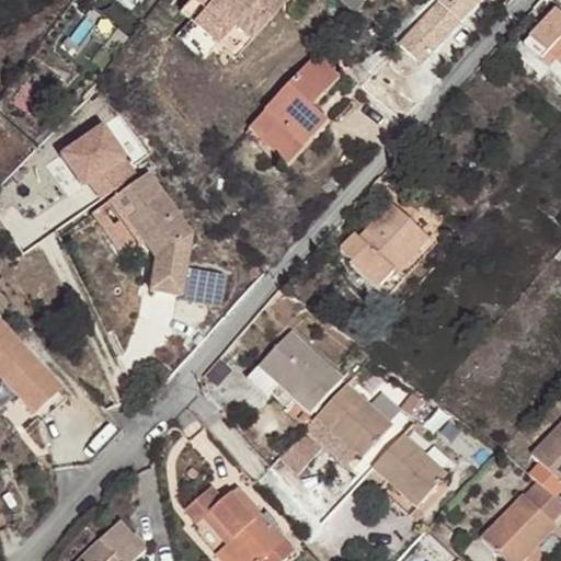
[(240,15),(256,31),(285,0),(207,0),(208,1),(233,23),(240,15)]
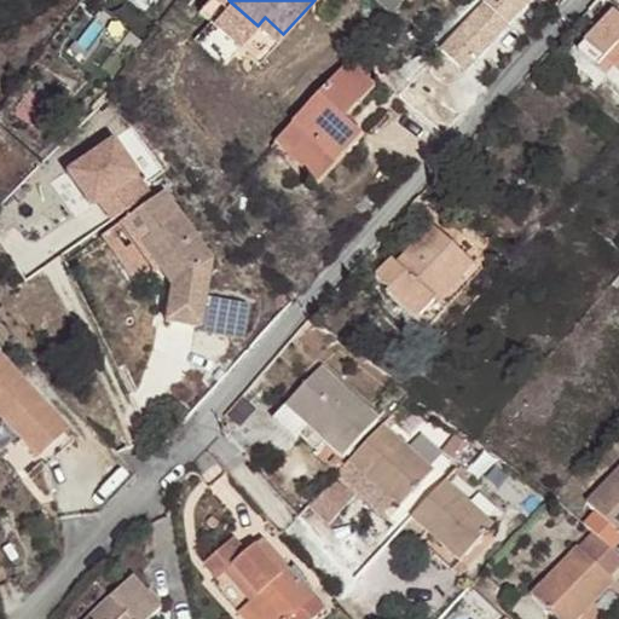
[(359,0),(358,1),(381,22),(400,0),(359,0)]
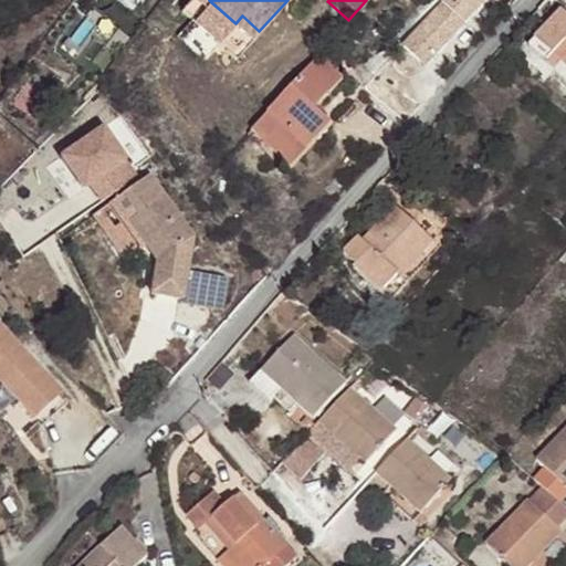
[(563,0),(544,0),(537,8),(548,18),(564,0),(563,0)]
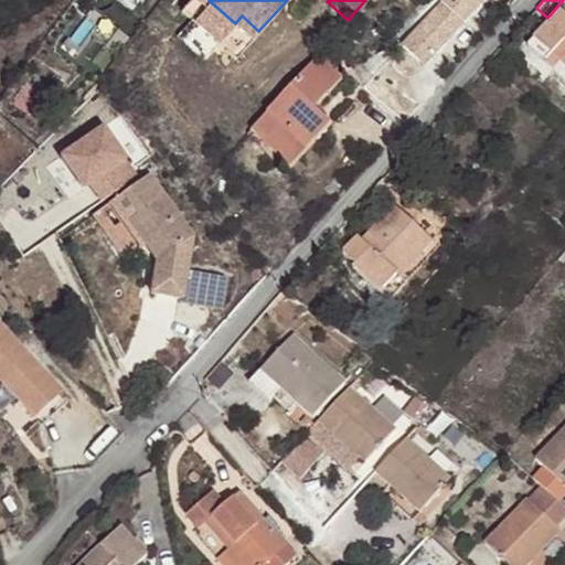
[(235,23),(210,1),(200,11),(225,34),(235,23)]
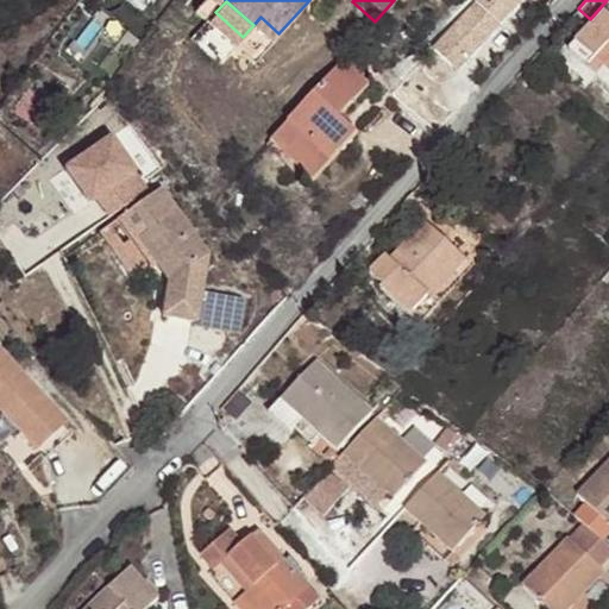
[(598,74),(608,83),(608,14),(598,27),(594,23),(588,31),(595,37),(601,29),(608,35),(608,42),(595,58),(604,67),(598,74)]
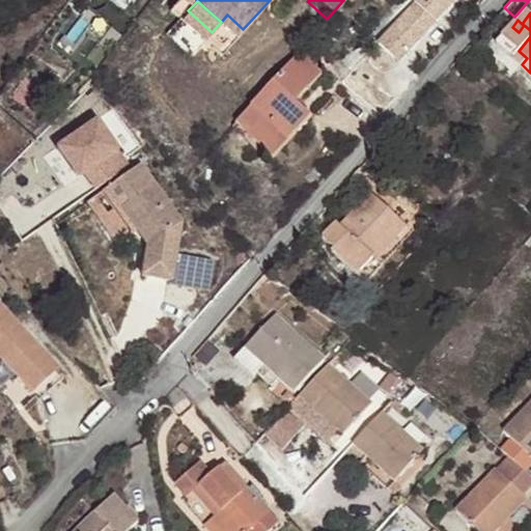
[(290,60),(230,127),(244,138),(240,143),(264,165),(302,123),(285,108),(311,79),(290,60)]
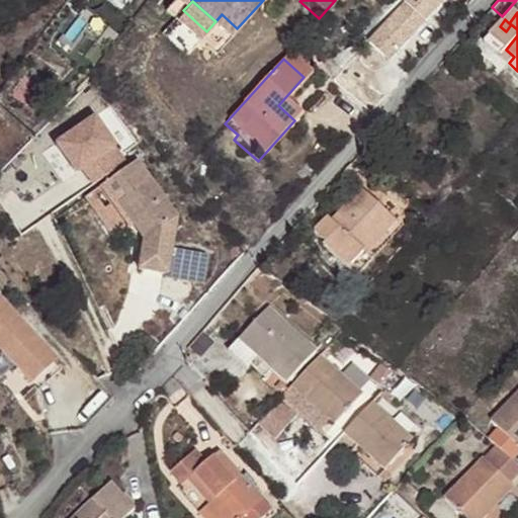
[(56,137),(85,186),(126,162),(97,112),(56,137)]
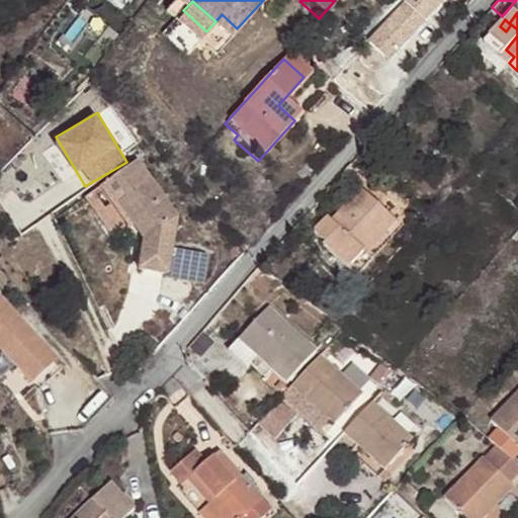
[(136,160),(109,178),(138,219),(132,223),(143,238),(137,268),(166,273),(170,250),(176,217),(136,160)]
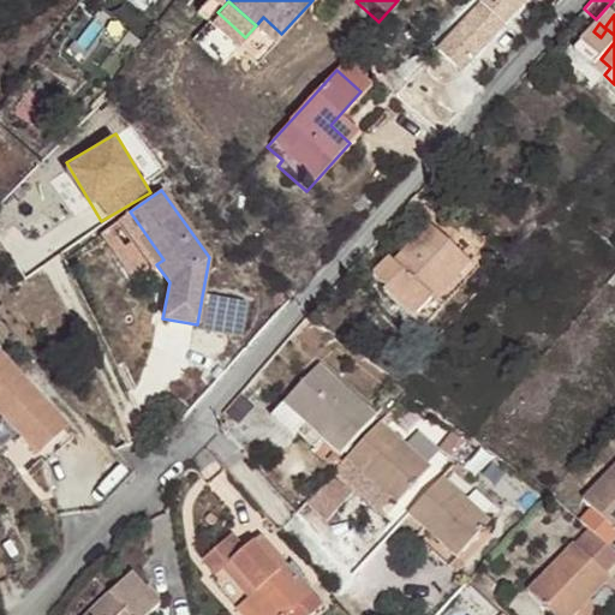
[(163,260),(130,212),(123,216),(156,264),(163,260)]
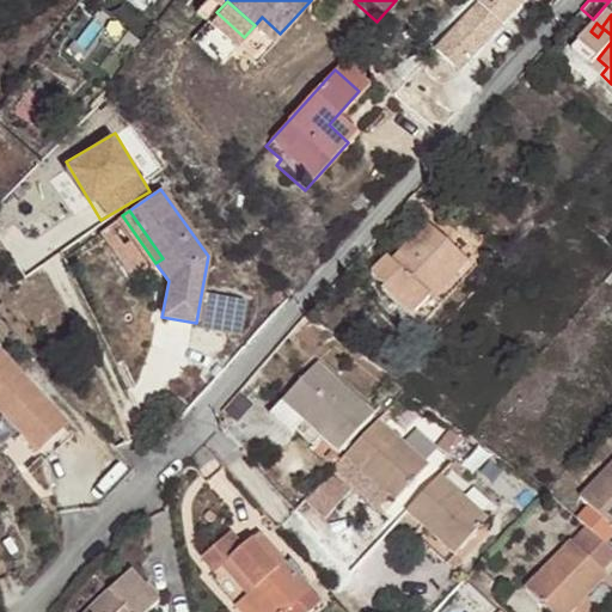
[(456,273),(470,256),(429,218),(396,256),(391,251),(373,270),(385,281),(381,285),(414,312),(451,269),(456,273)]
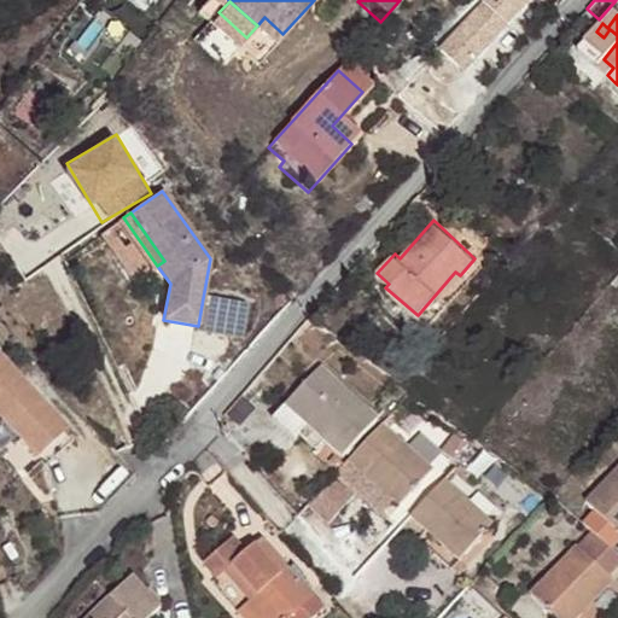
[(245,307),(203,298),(198,326),(240,332),(245,307)]
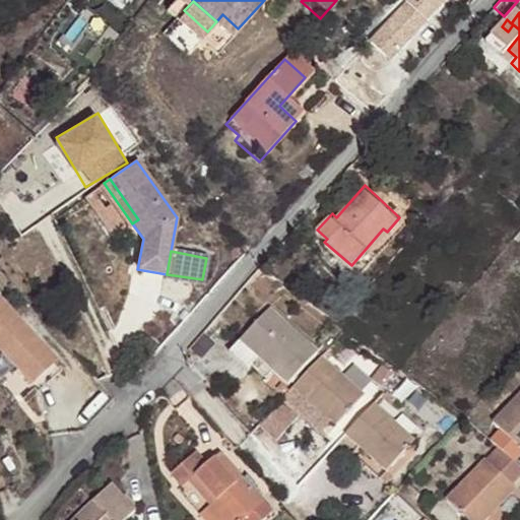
[(0,350),(29,384),(53,364),(0,304),(0,350)]
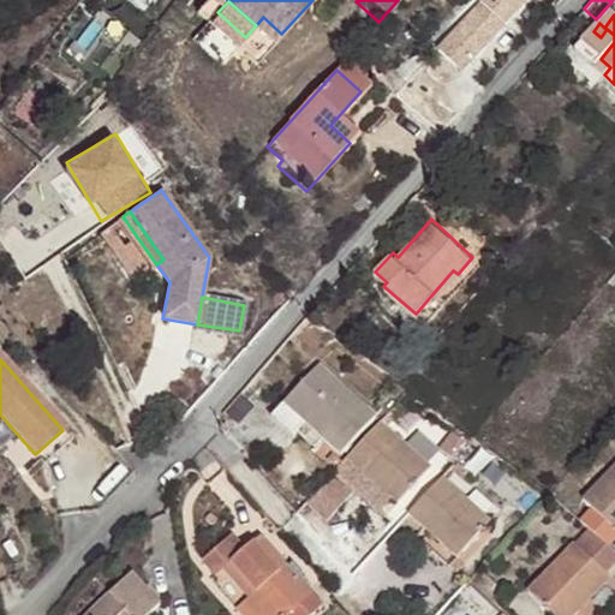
[(340,455),(375,417),(317,364),(269,415),(286,431),(299,418),(340,455)]
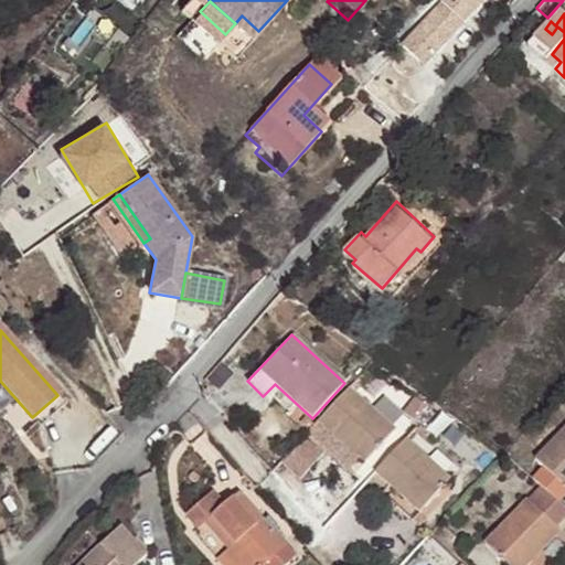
[(351,387),(318,422),(338,439),(364,465),(396,430),(351,387)]
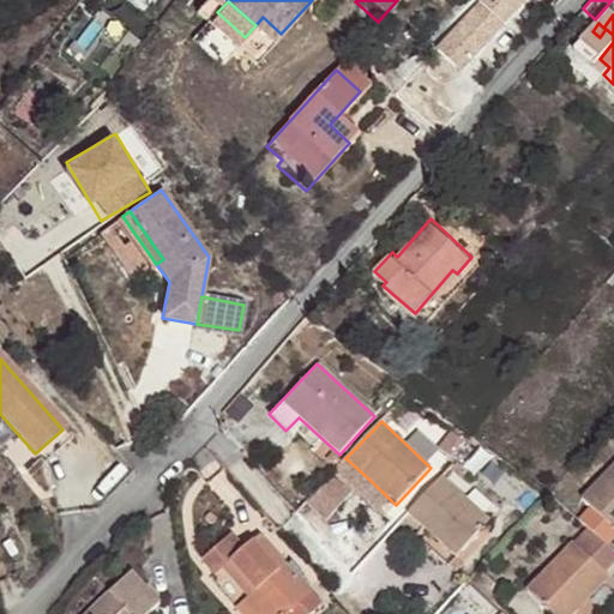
[(70,438),(62,429),(35,453),(42,463),(70,438)]
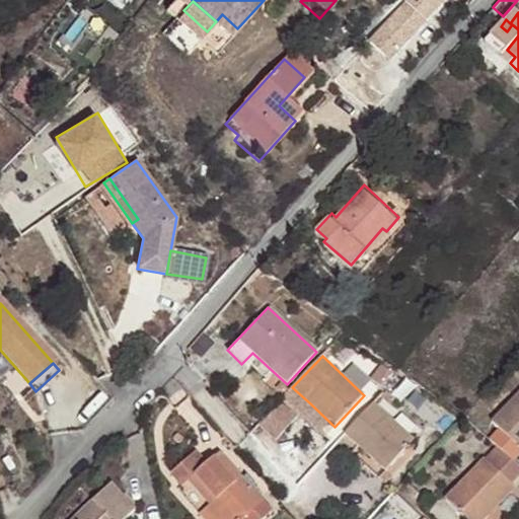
[(310,403),(292,387),(280,400),(298,417),(310,403)]
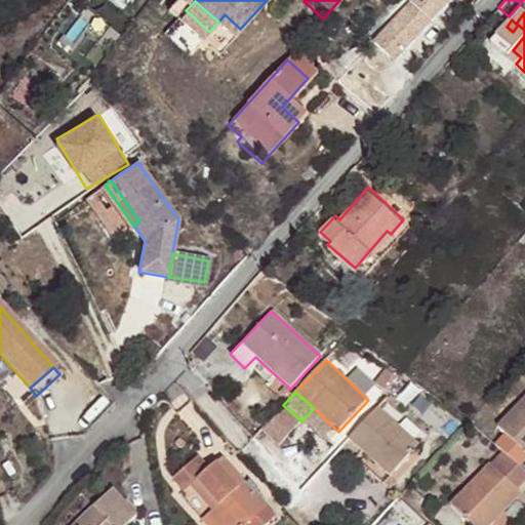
[(524,458),(524,393),(488,436),(499,445),(522,462),(524,458)]
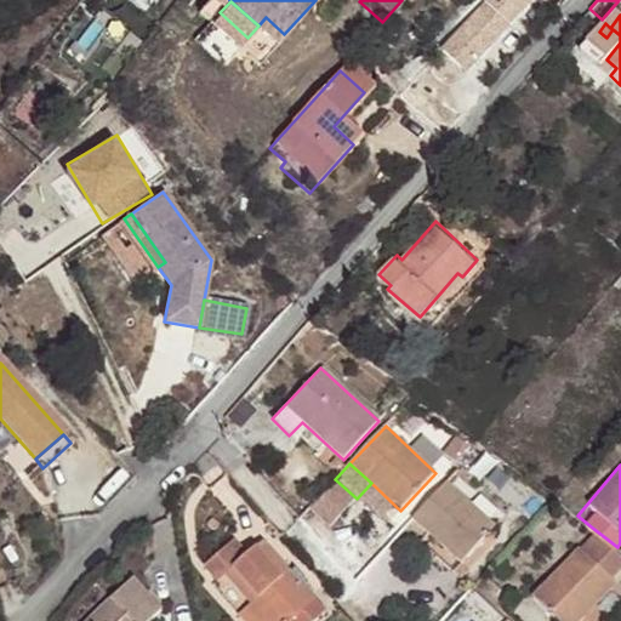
[(357,499),(335,479),(312,505),(332,523),(357,499)]
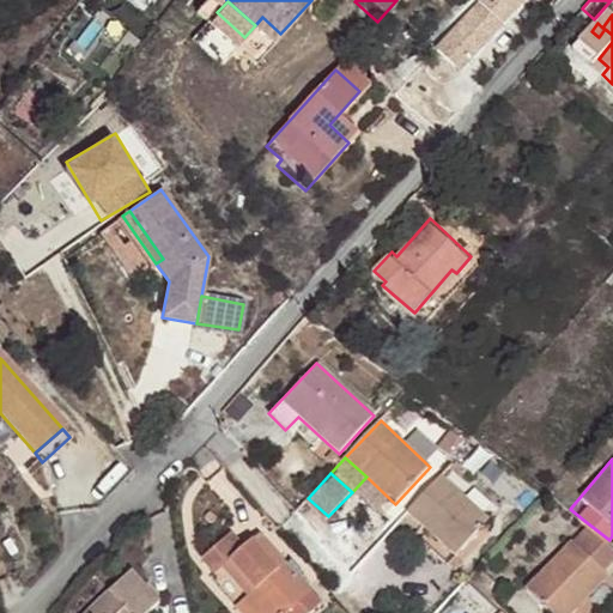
[(428,532),(456,558),(490,522),(442,477),(407,514),(428,532)]
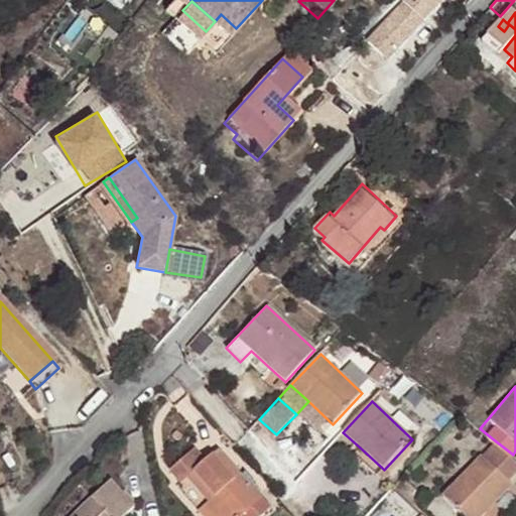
[(465,515),(474,515),(509,479),(515,470),(515,457),(513,455),(491,437),(439,493),(465,515)]
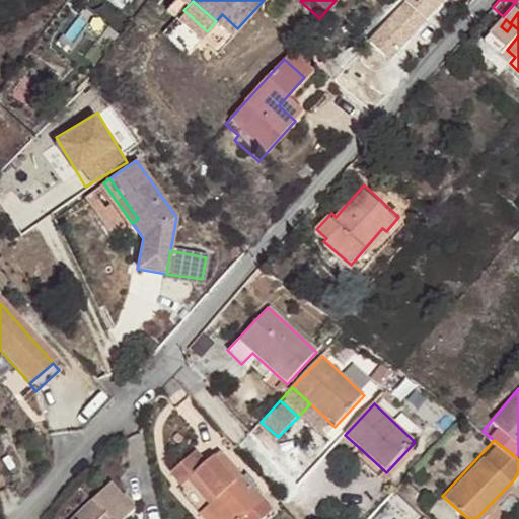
[(380,479),(386,472),(362,450),(355,458),(380,479)]
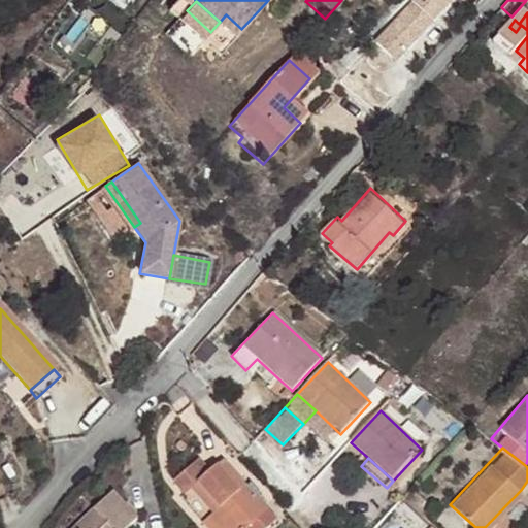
[(226,527),(251,527),(268,514),(224,463),(211,474),(200,460),(175,483),(187,495),(193,490),(215,515),(226,527)]
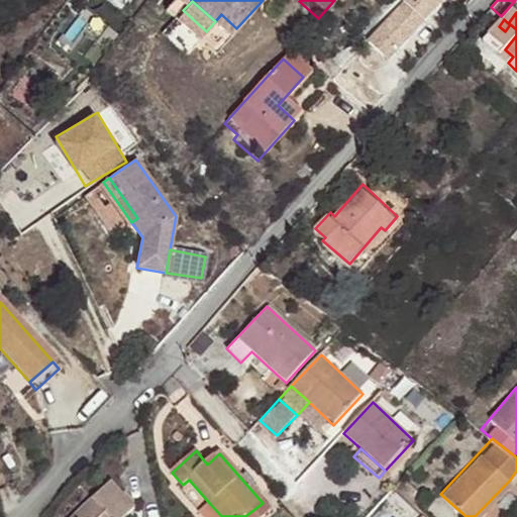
[(494,516),(516,492),(516,486),(510,480),(475,516),(494,516)]
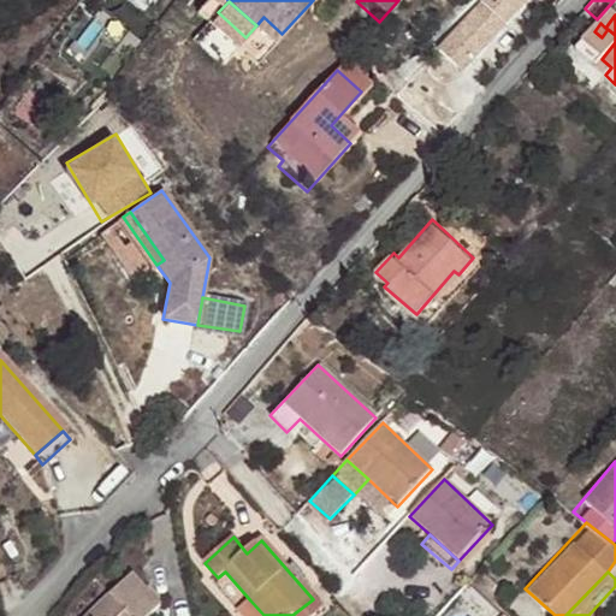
[(153,615),(159,610),(130,579),(90,615),(153,615)]
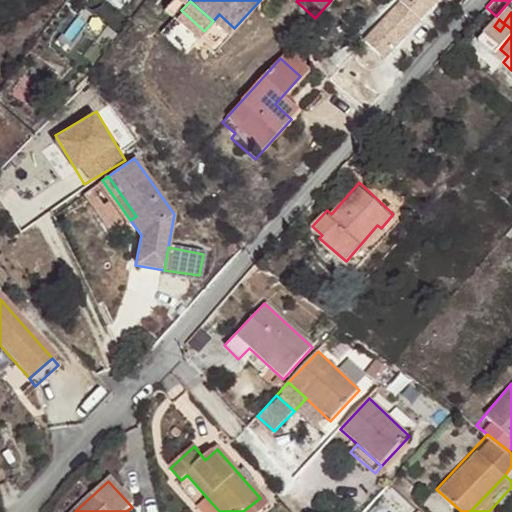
[(264,511),(269,508),(260,498),(243,511),(219,511),(208,499),(198,508),(201,511),(264,511)]
